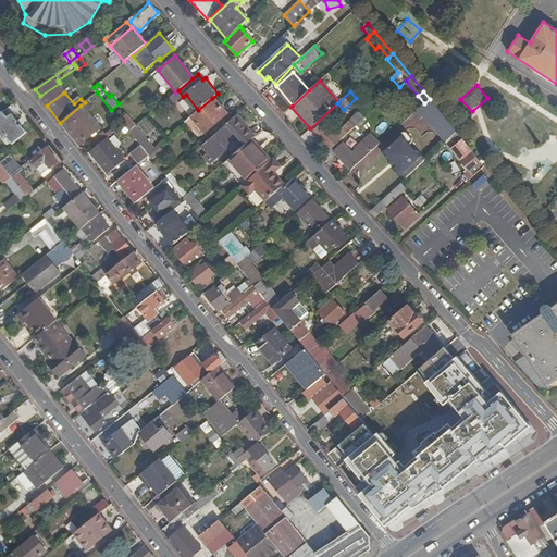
[(185,98),(180,102),(189,114),(194,110),(185,98)]
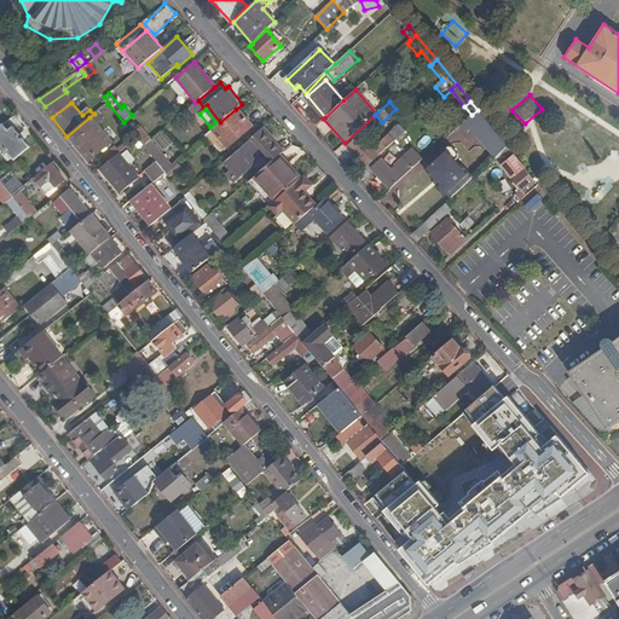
[(236,109),(220,122),(212,129),(227,146),(250,126),(236,109)]
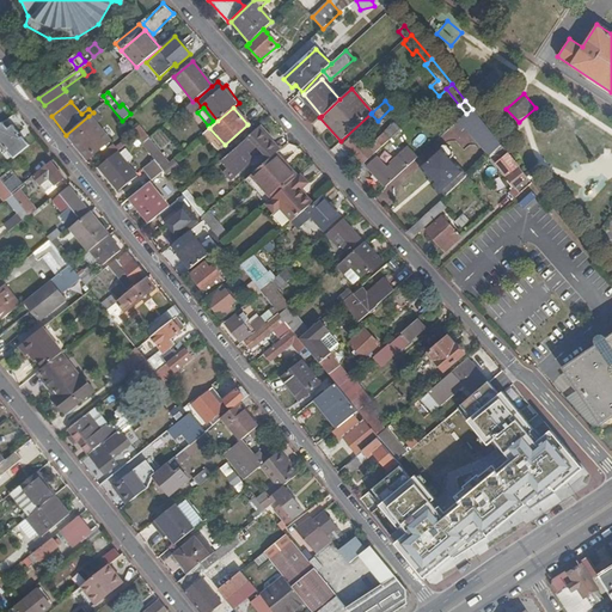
[(488,158),(502,146),(472,109),(466,114),(456,123),(463,132),(465,129),(488,158)]
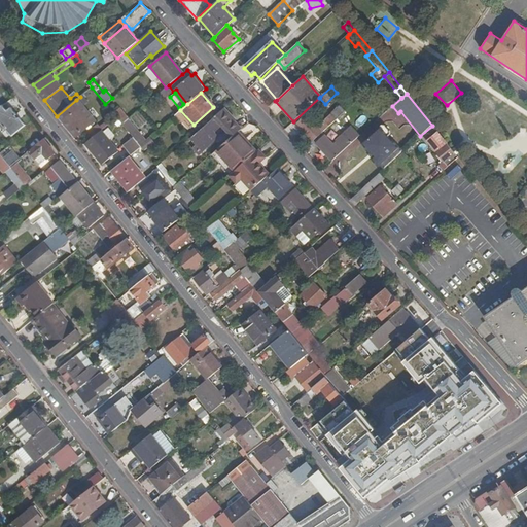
[(74,136),(94,121),(76,100),(57,116),(74,136)]
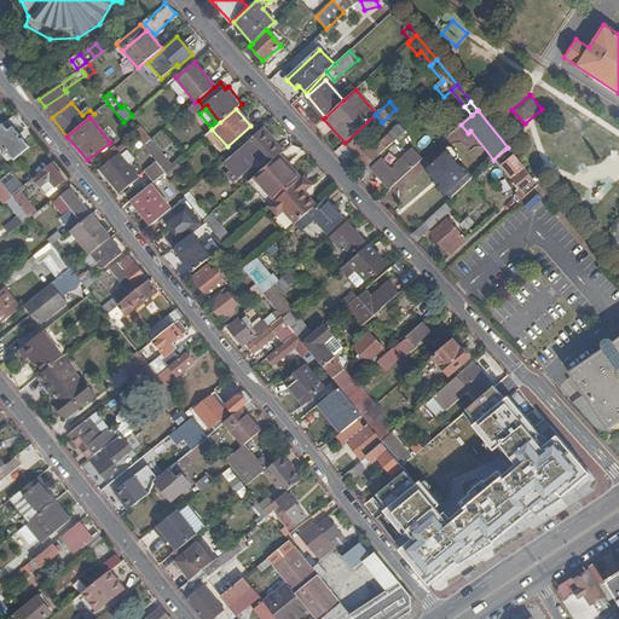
[(369,165),(412,125),(406,120),(383,139),(381,136),(375,140),(377,144),(372,149),(359,136),(350,144),(369,165)]
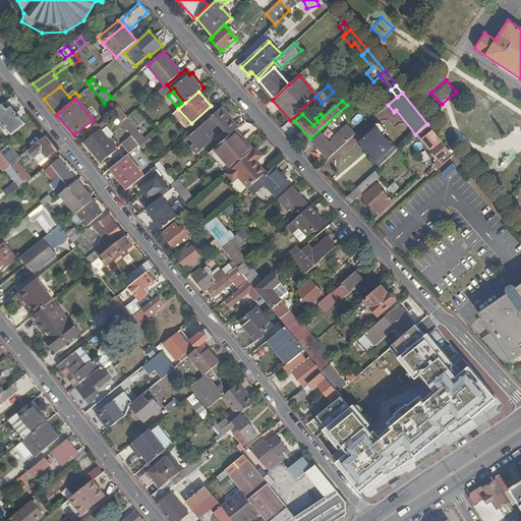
[(0,106),(0,121),(12,135),(25,124),(11,107),(7,110),(3,104),(0,106)]
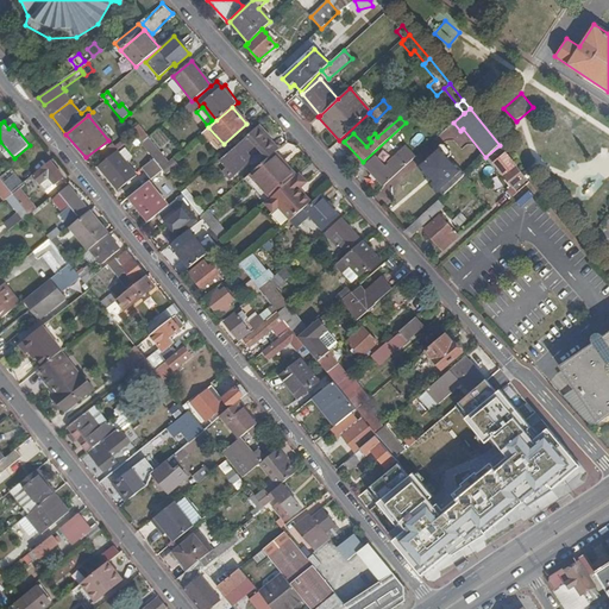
[(139,125),(131,132),(135,136),(140,144),(148,138),(150,137),(139,125)]
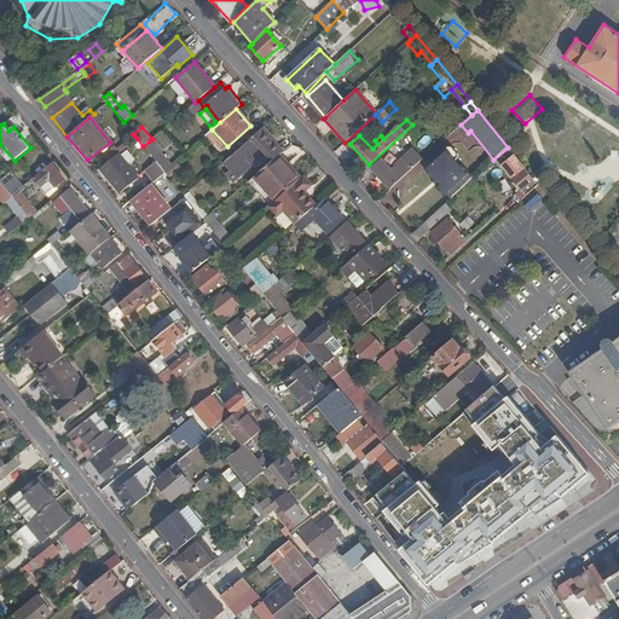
[(230,173),(225,177),(231,183),(254,165),(249,157),(261,148),(270,156),(279,148),(262,128),(223,163),(230,173)]
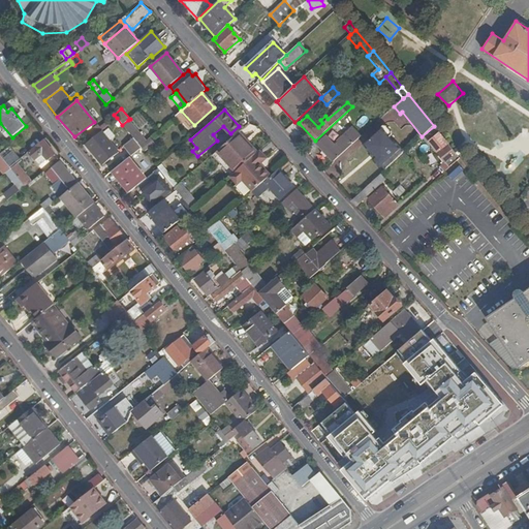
[(128,120),(122,125),(133,138),(139,146),(146,141),(128,120)]
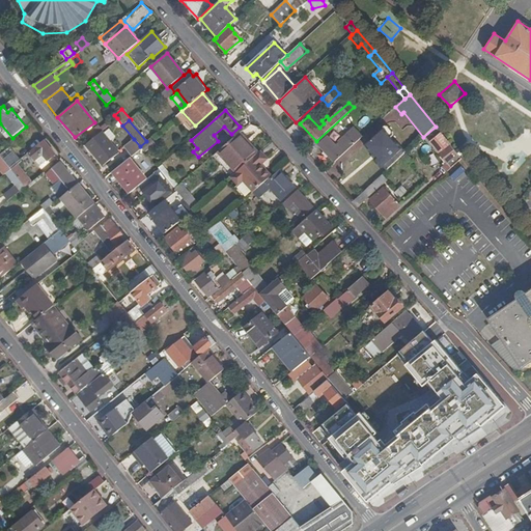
[(96,126),(85,135),(89,141),(101,132),(110,124),(109,121),(101,129),(96,126)]
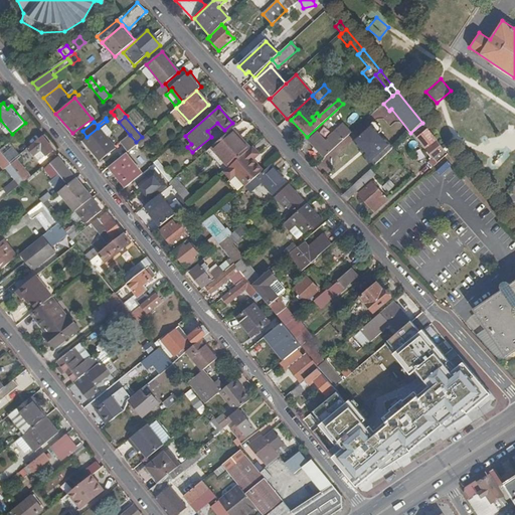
[(374,166),(392,150),(378,134),(380,133),(380,129),(375,124),(371,123),(352,142),(363,154),(361,156),(368,164),(370,162),(374,166)]
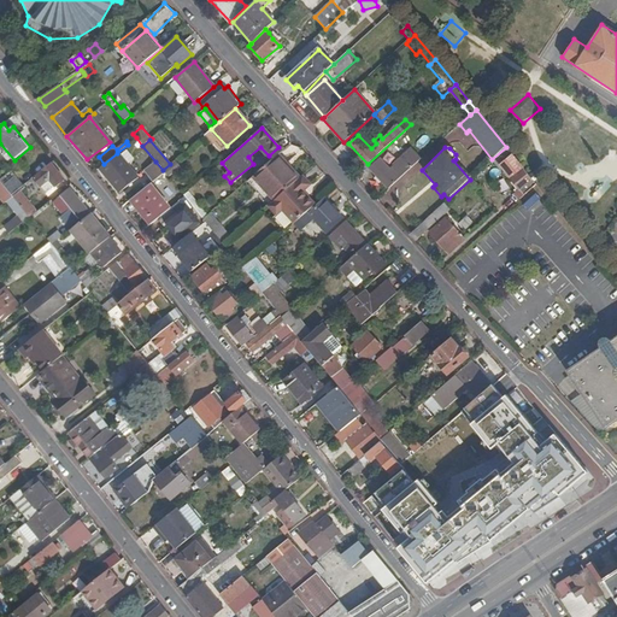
[(492,159),(517,191),(516,192),(521,199),(536,184),(506,147),(492,159)]
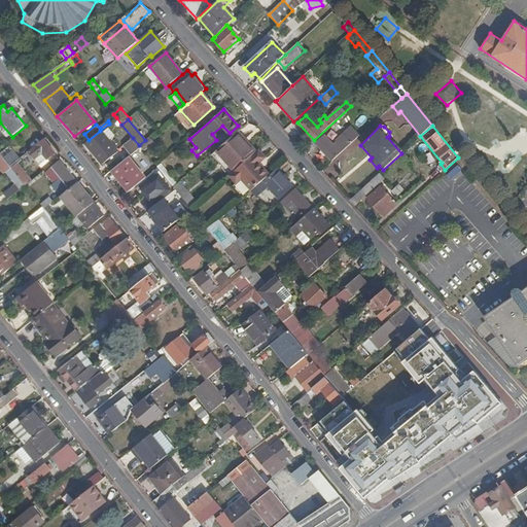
[(331,161),(359,136),(352,127),(336,141),(337,142),(332,145),(324,136),(316,143),(331,161)]
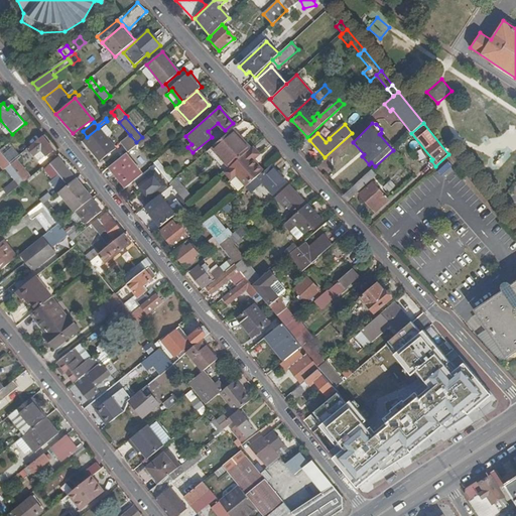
[(440,126),(432,133),(449,154),(458,147),(440,126)]
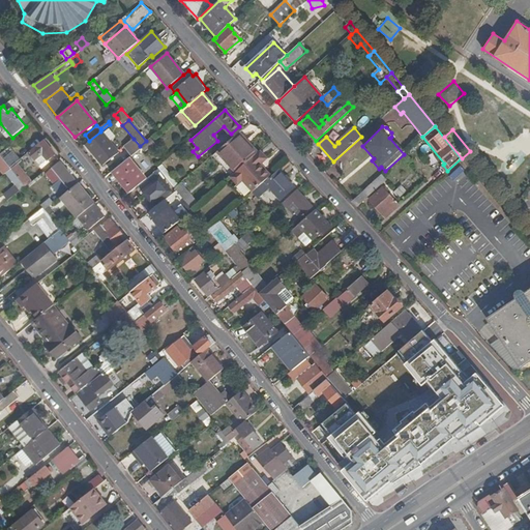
[(102,165),(117,153),(100,131),(89,141),(85,144),(102,165)]
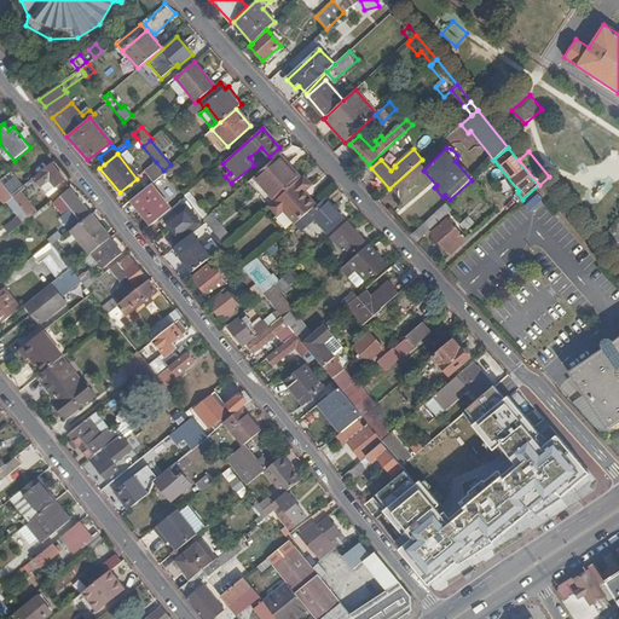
[(301,178),(281,155),(253,178),(273,202),(301,178)]
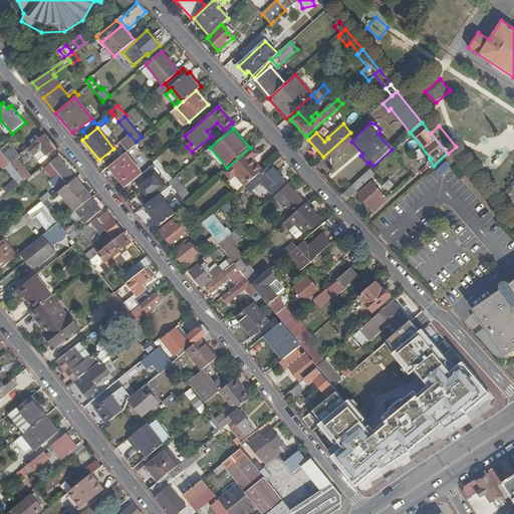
[(147,133),(142,137),(136,142),(137,144),(141,148),(151,139),(147,133)]
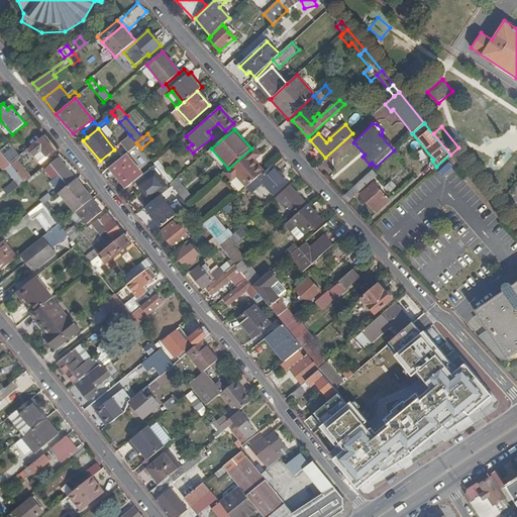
[(130,135),(121,142),(128,151),(137,144),(136,142),(130,135)]
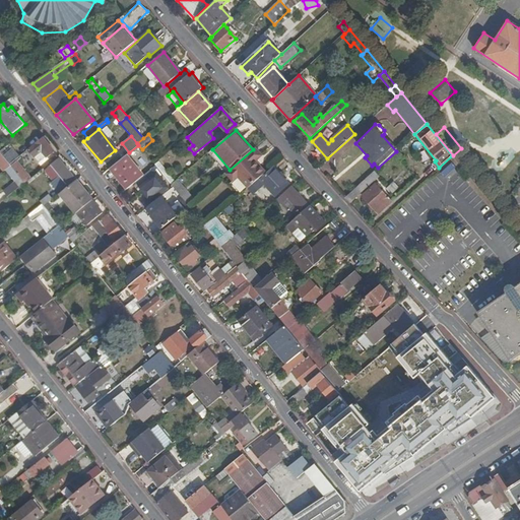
[(43,138),(27,150),(39,164),(46,158),(54,152),(43,138)]
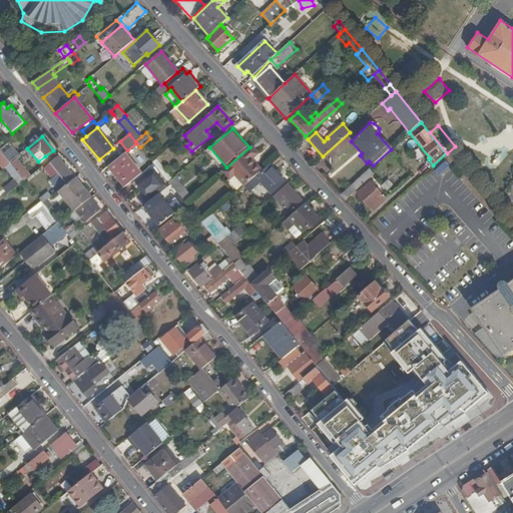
[(0,151),(8,161),(10,164),(24,181),(28,177),(15,160),(19,157),(11,147),(7,150),(0,141),(0,151)]
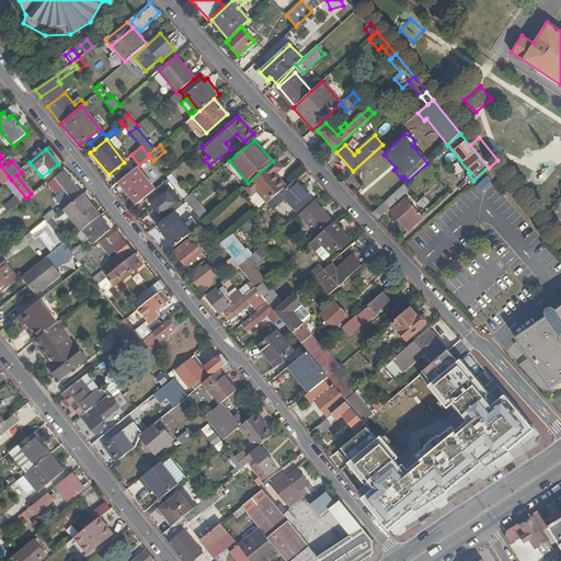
[(283,168),(275,160),(273,161),(248,183),(247,184),(255,193),(260,190),(270,202),(281,192),(287,186),(275,174),(283,168)]
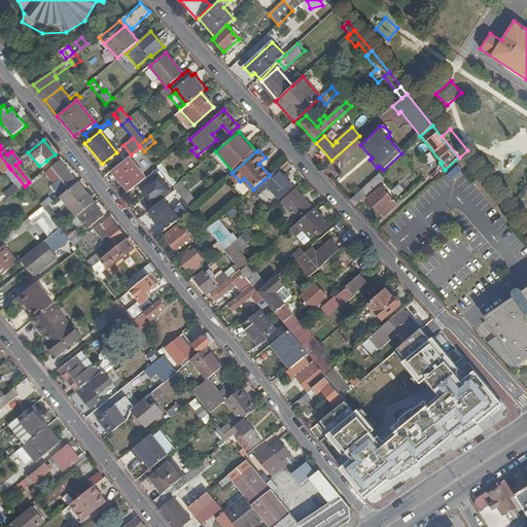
[(0,173),(2,176),(10,169),(8,166),(0,155),(0,173)]
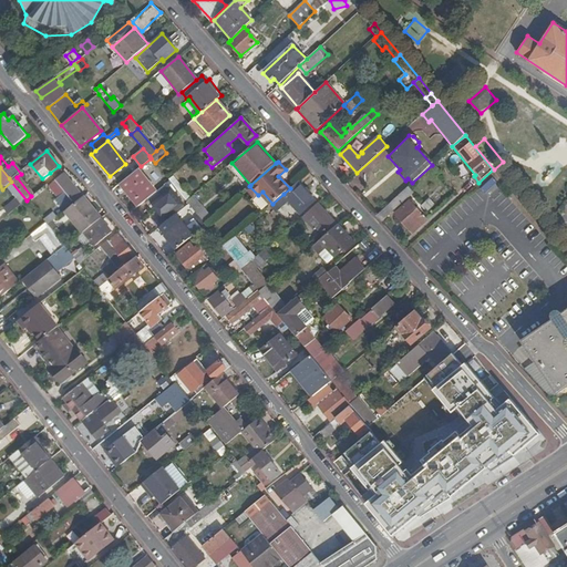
[(358,176),(366,183),(374,174),(368,167),(358,176)]
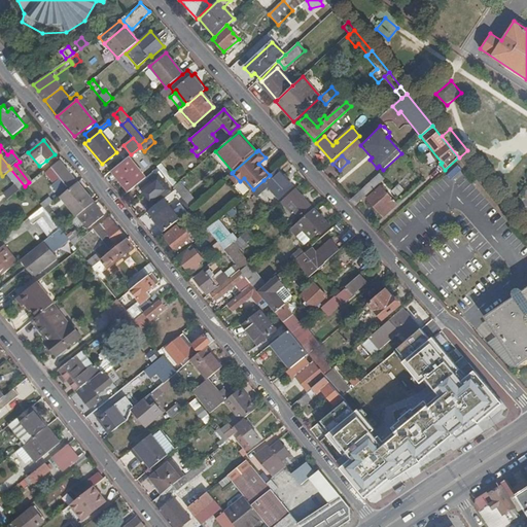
[(128,157),(112,171),(129,192),(145,179),(128,157)]
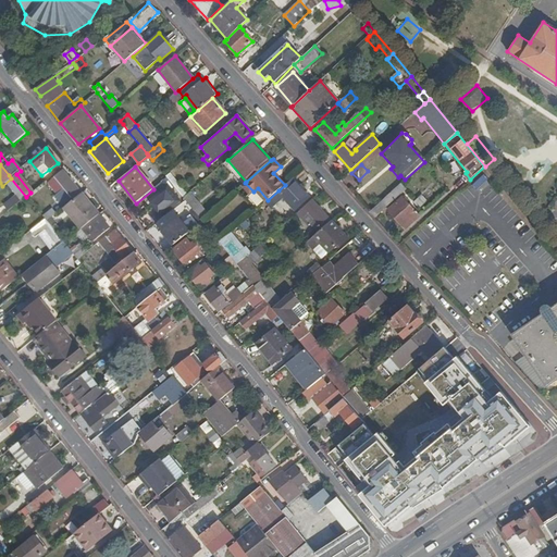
[(52,173),(49,170),(41,175),(45,178),(52,173)]
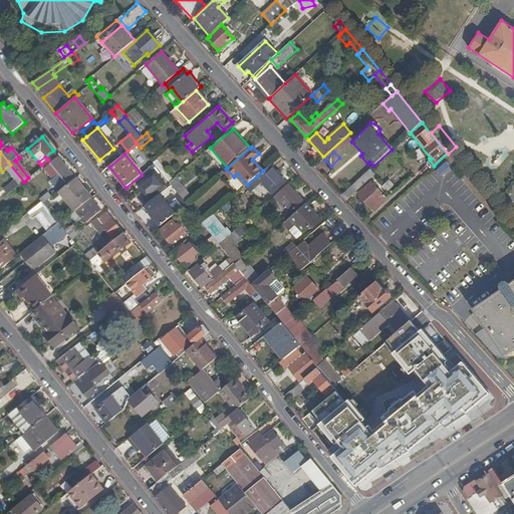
[(53,180),(59,175),(65,183),(73,177),(58,158),(50,164),(51,165),(45,169),(53,180)]
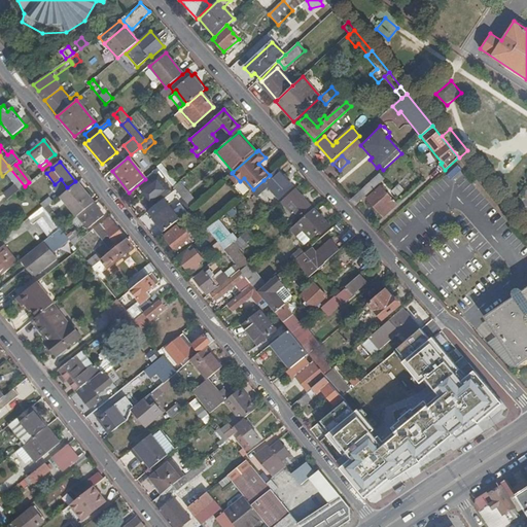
[(156,167),(157,169),(173,187),(178,183),(161,163),(156,167)]
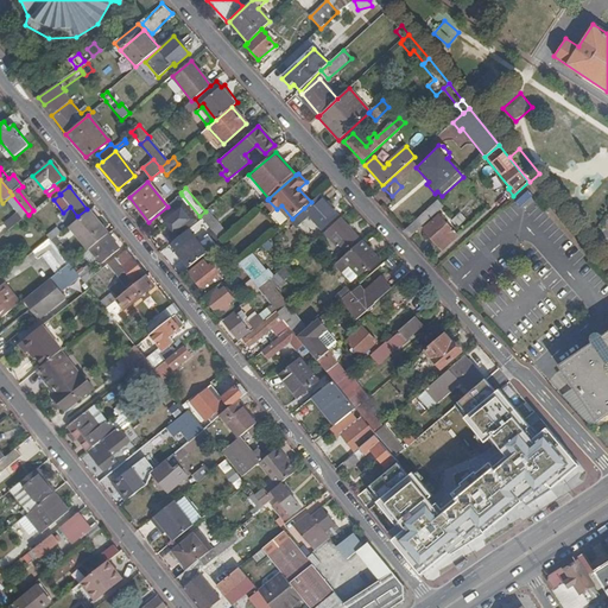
[(29,215),(12,195),(2,203),(1,204),(7,211),(12,208),(21,221),(25,217),(29,215)]
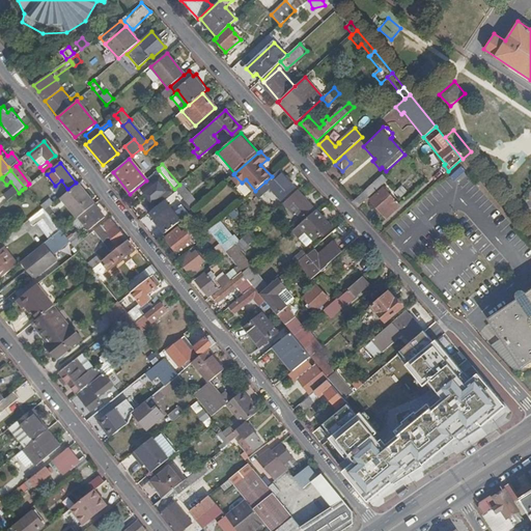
[(267,183),(266,182),(255,191),(254,191),(259,197),(270,188),(280,199),(295,187),(280,171),(267,183)]
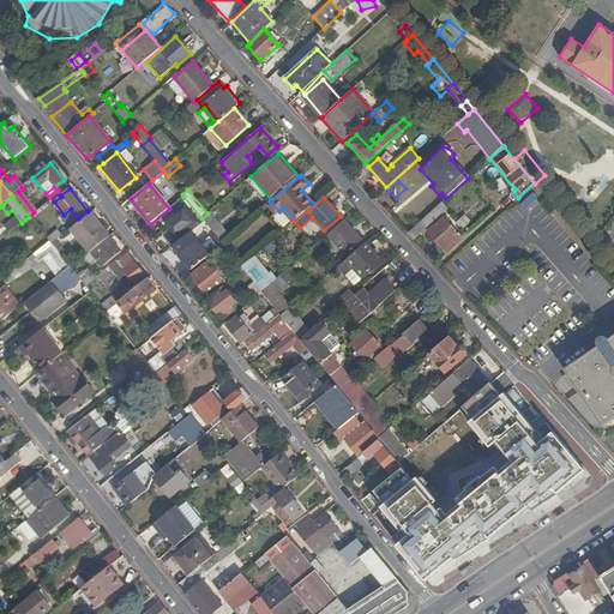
[(440,203),(429,212),(434,218),(445,209),(440,203)]
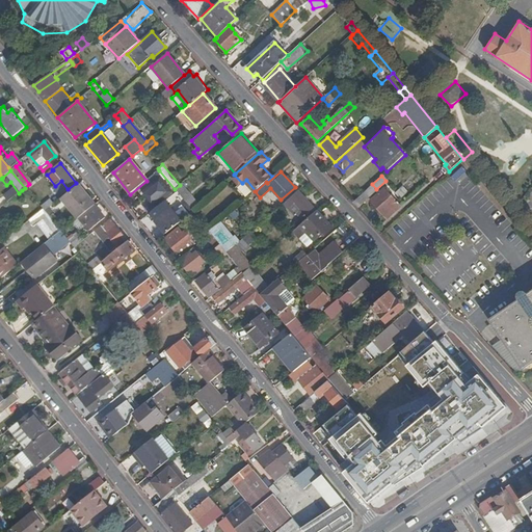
[(169,192),(158,178),(142,190),(155,205),(169,192)]
